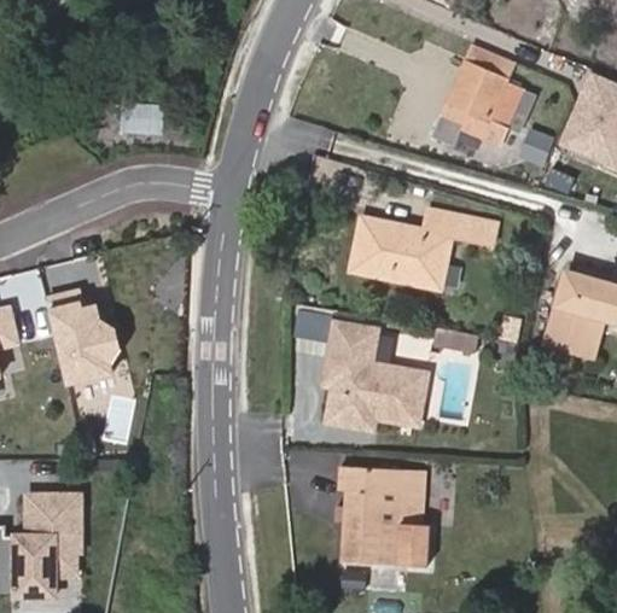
[(475,42),(467,58),(506,77),(513,60),(475,42)]
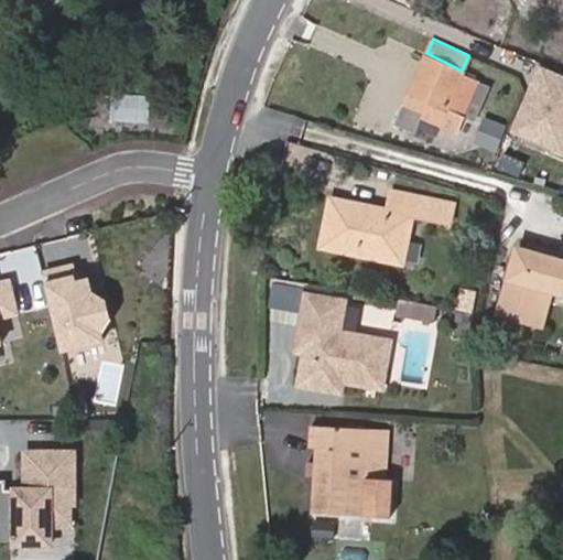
[(426,53),(401,106),(417,112),(455,129),(463,114),(446,106),(461,75),(462,71),(426,53)]
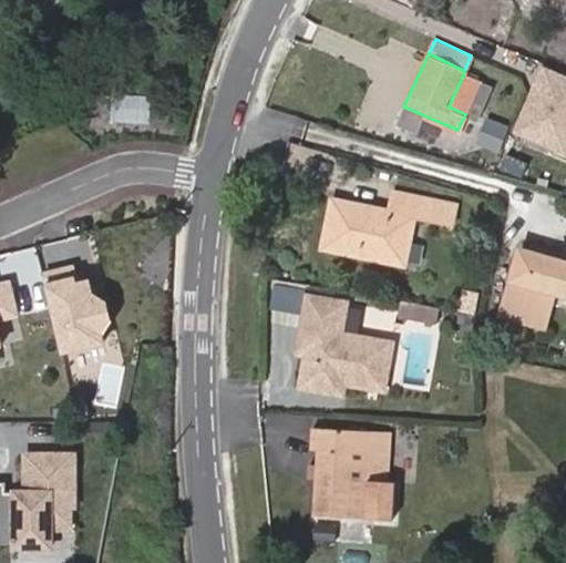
[(565,64),(549,58),(522,125),(565,143),(565,64)]
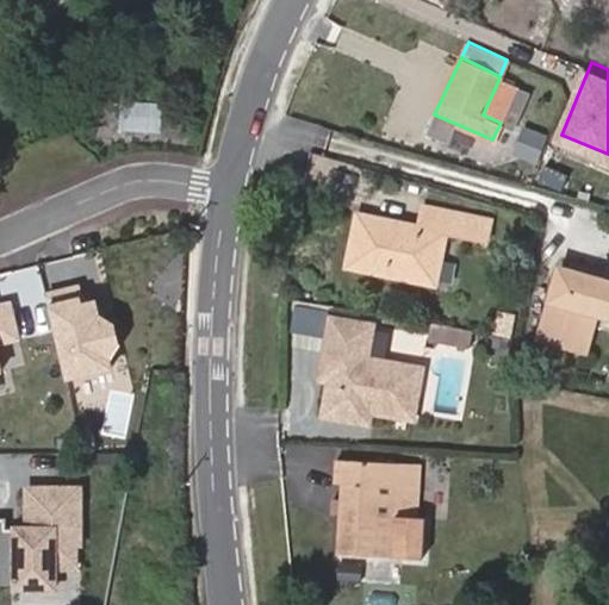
[(516,89),(498,81),(483,114),(501,123),(516,89)]
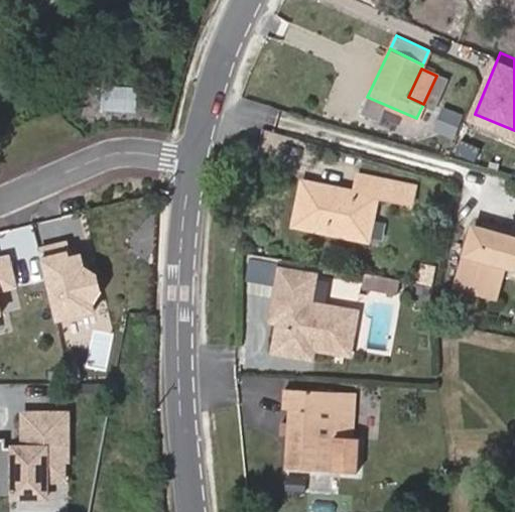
[(376,116),(381,103),(367,97),(361,109),(376,116)]
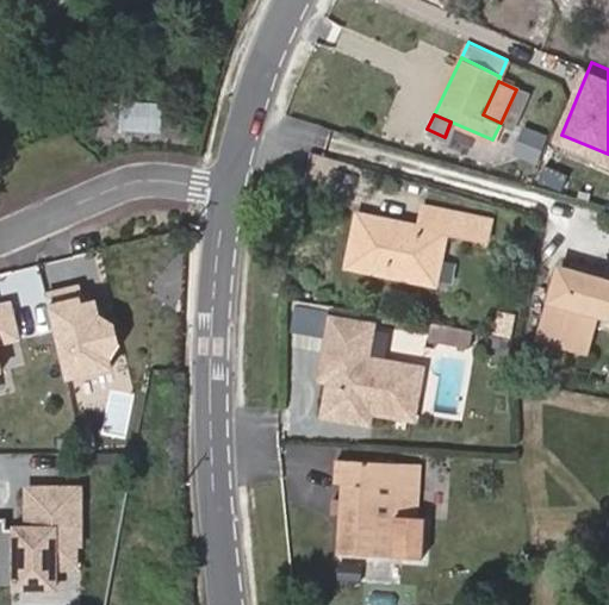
[(583,176),(577,193),(595,198),(601,181),(583,176)]
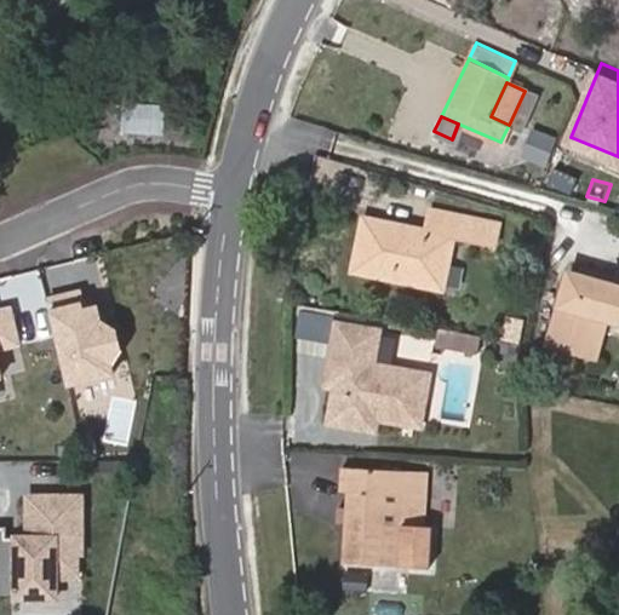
[(420,231),(419,231),(418,237),(405,235),(406,228),(360,218),(349,271),(440,288),(448,239),(466,242),(471,220),(425,212),(420,231)]
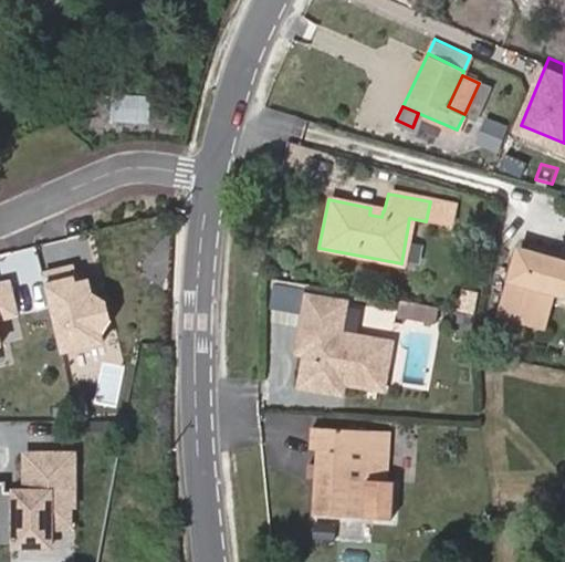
[(452,206),(430,201),(426,221),(448,226),(452,206)]
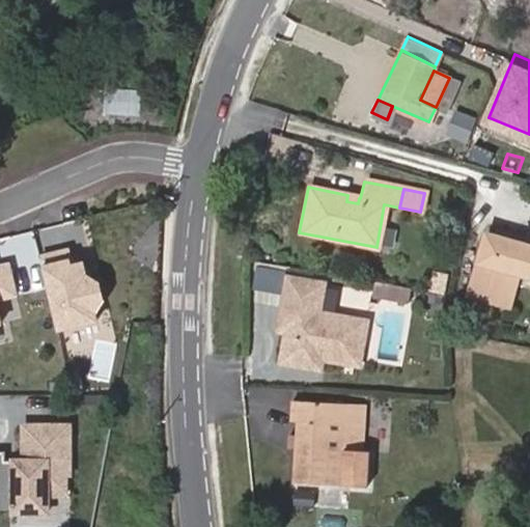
[(529,243),(529,234),(495,226),(493,233),(529,243)]
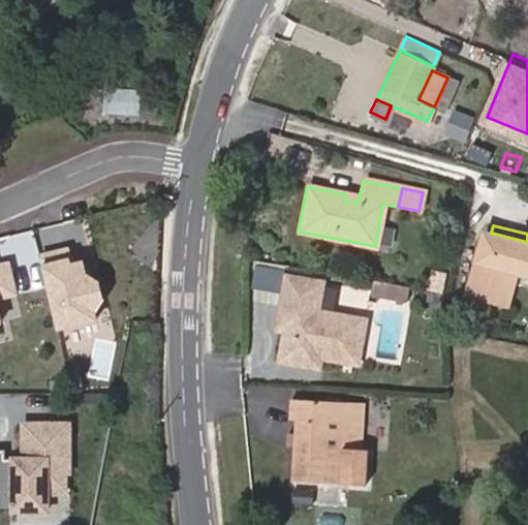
[(501,267),(514,270),(527,273),(527,242),(491,233),(482,230),(464,291),(492,299),(501,267)]
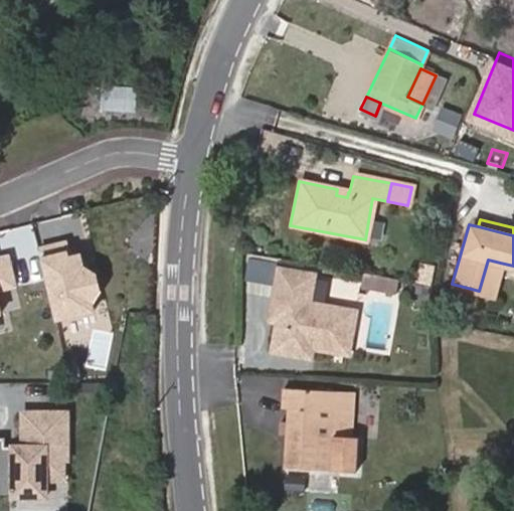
[(120,305),(111,261),(101,263),(97,242),(58,250),(71,314),(120,305)]
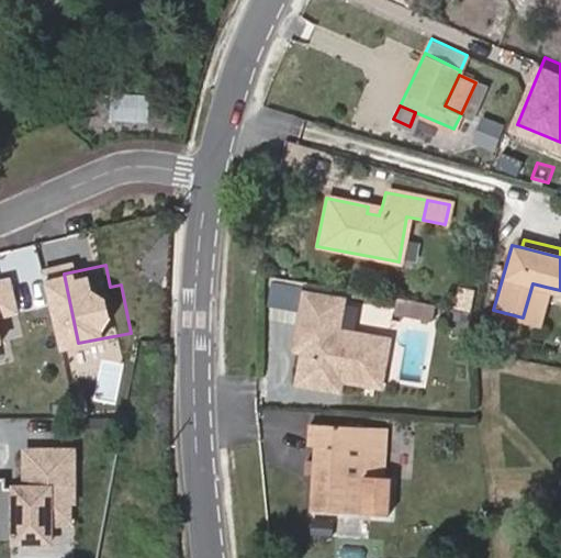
[(0,341),(23,336),(17,309),(29,305),(20,269),(0,272),(0,341)]
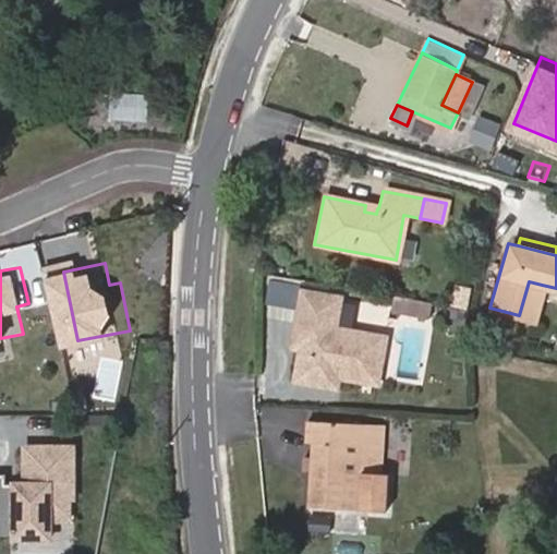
[(533,318),(542,285),(529,281),(519,315),(533,318)]
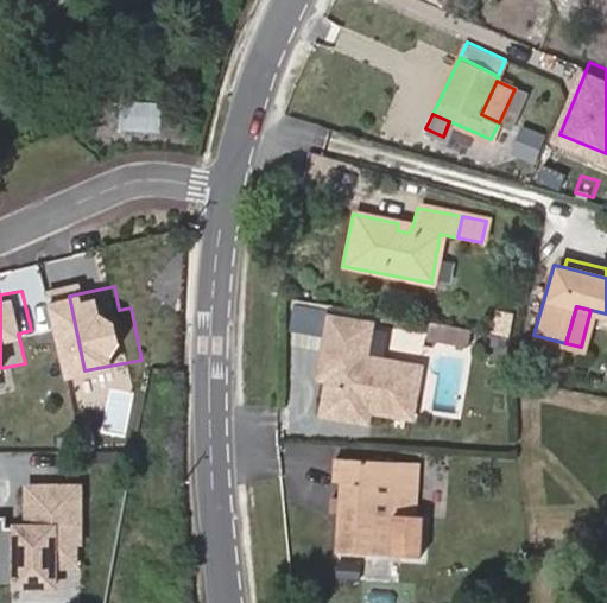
[(497,310),(493,328),(505,330),(509,313),(497,310)]
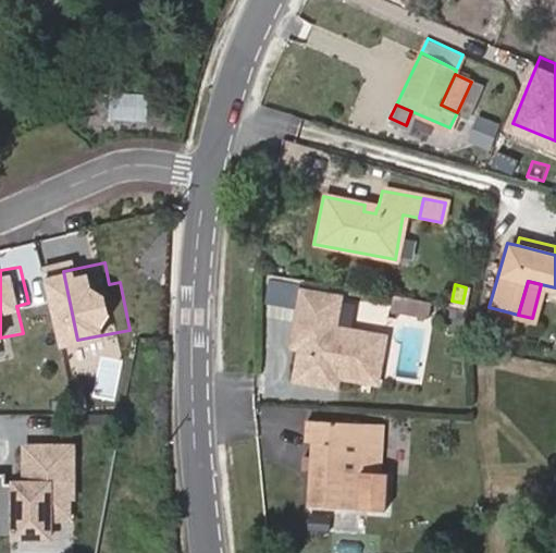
[(299,326),(292,381),(334,389),(335,379),(373,384),(381,336),(331,328),(335,297),(299,292),(293,324),(299,326)]
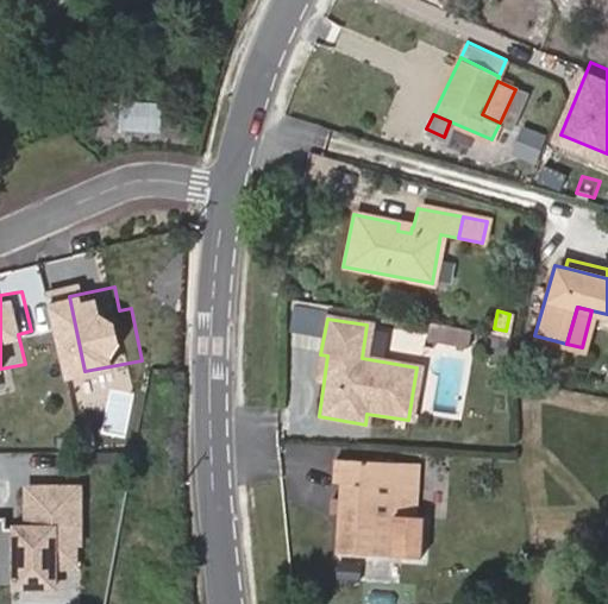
[(418,560),(421,517),(413,516),(415,483),(396,480),(397,465),(333,460),(332,483),(339,483),(338,498),(330,497),(328,513),(337,513),(333,554),(418,560)]
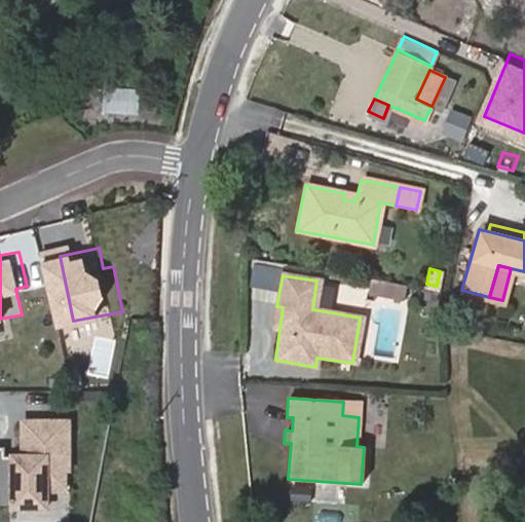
[(359,417),(361,403),(343,402),(342,415),(359,417)]
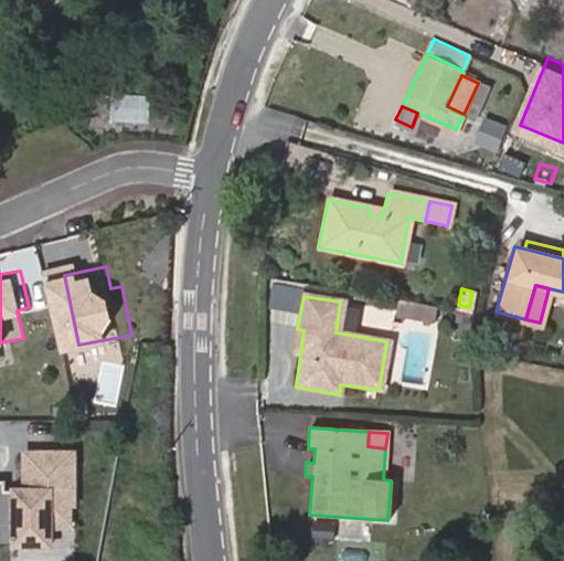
[(24,441),(23,539),(82,540),(83,441),(24,441)]
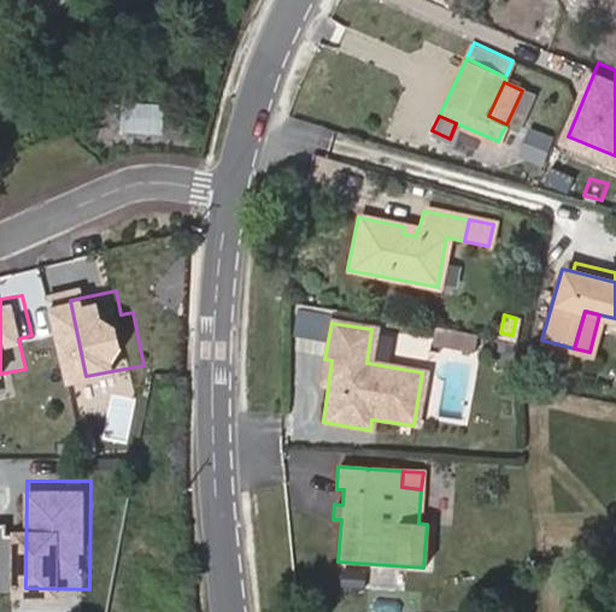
[(0,583),(17,584),(21,517),(0,515),(0,583)]
